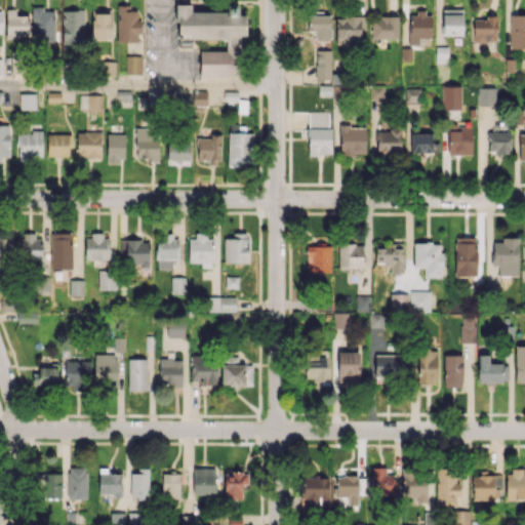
[(117,41),(139,41),(140,19),(137,19),(137,10),(129,10),(129,5),(117,4),(117,41)]
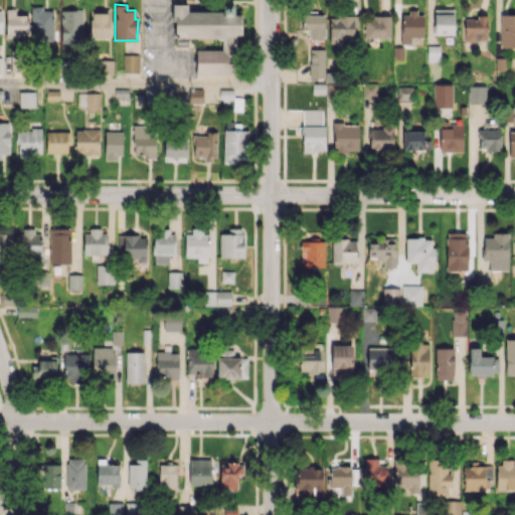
[(174,38),(221,38),(221,49),(195,50),(196,75),(232,74),(232,35),(241,34),(240,14),(233,14),(233,5),(222,5),(222,11),(187,12),(187,4),(174,4),(174,38)]
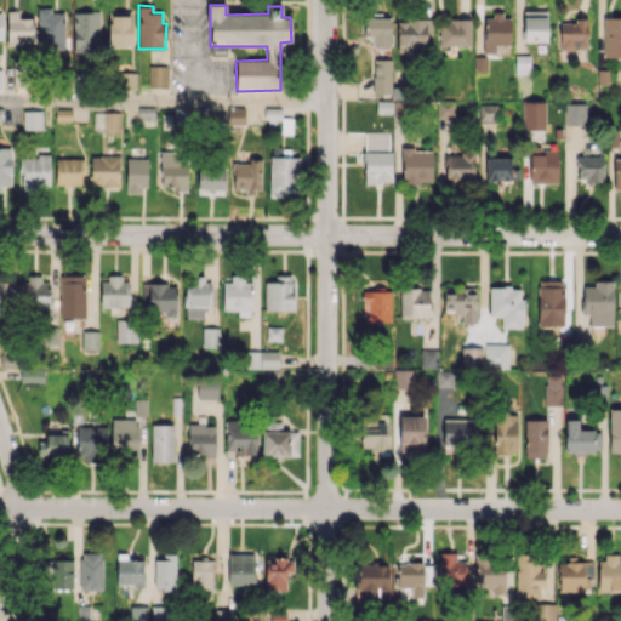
[(52,9),(38,7),(38,50),(64,50),(64,12),(52,12),(52,9)]
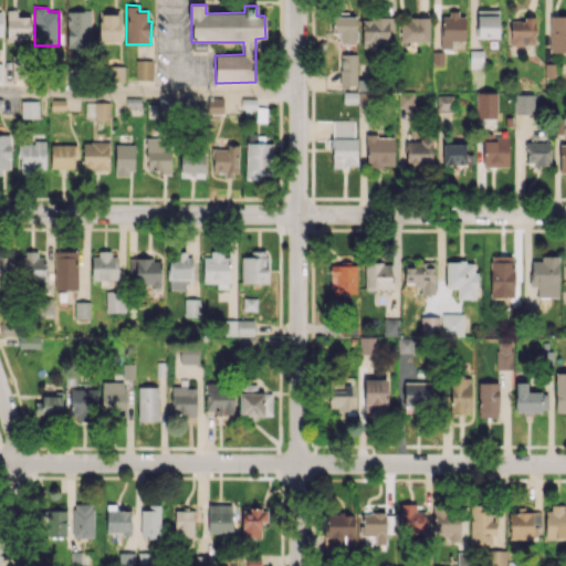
[(499,38),(499,10),(477,9),(477,38),(499,38)]
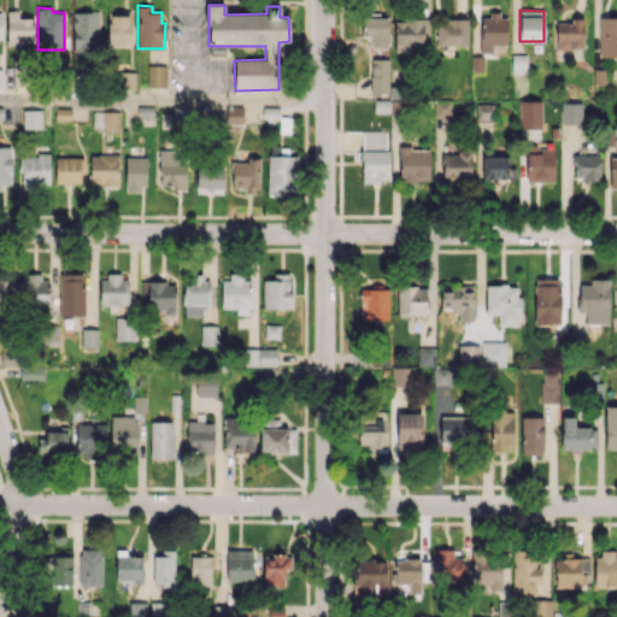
[(34,45),(34,18),(18,17),(18,11),(7,11),(6,43),(34,45)]
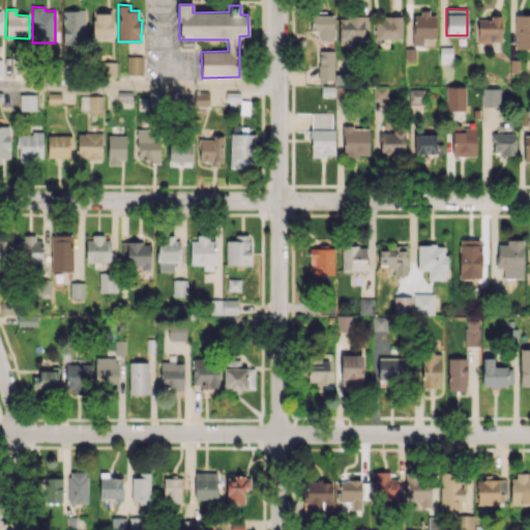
[(63,10),(63,46),(85,45),(85,9),(63,10)]
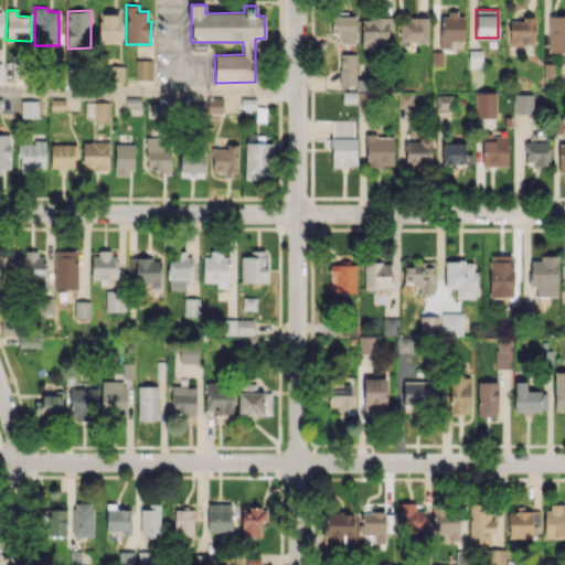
[(98,42),(120,42),(120,10),(99,10),(98,42)]
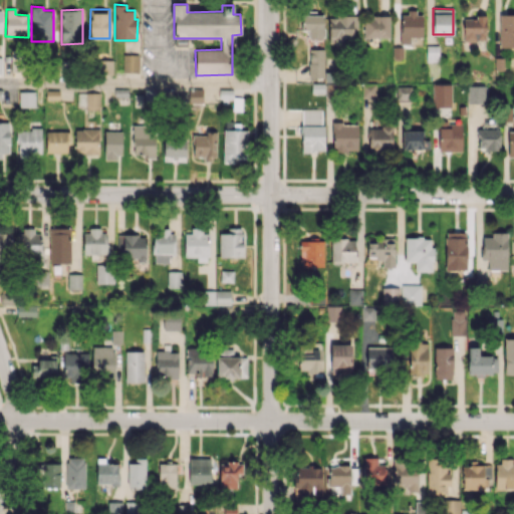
[(422,14),(416,14),(416,11),(400,11),(401,44),(410,43),(410,37),(423,37),(422,14)]
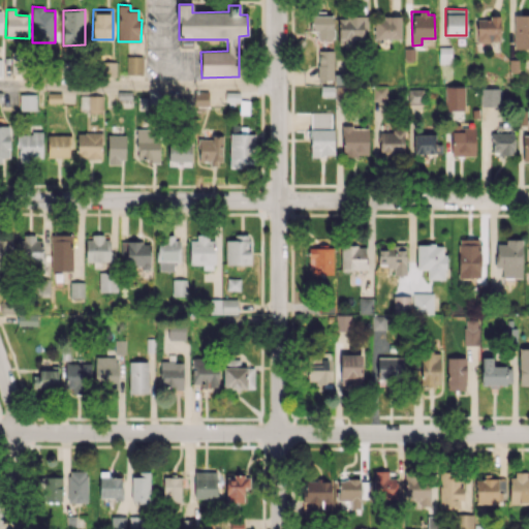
[(515,50),(528,49),(528,14),(514,16),(515,50)]
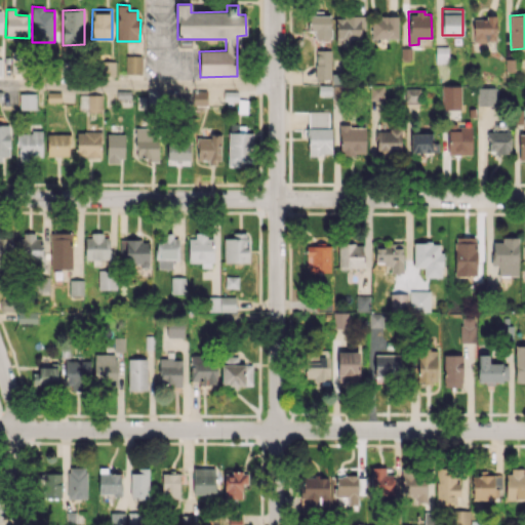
[(330,15),(308,15),(308,31),(314,31),(314,41),(330,40),(330,15)]
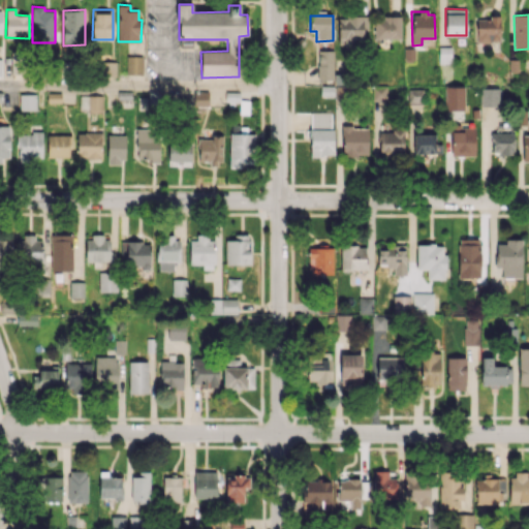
[(374,38),(400,38),(400,16),(382,16),(382,19),(374,19),(374,38)]
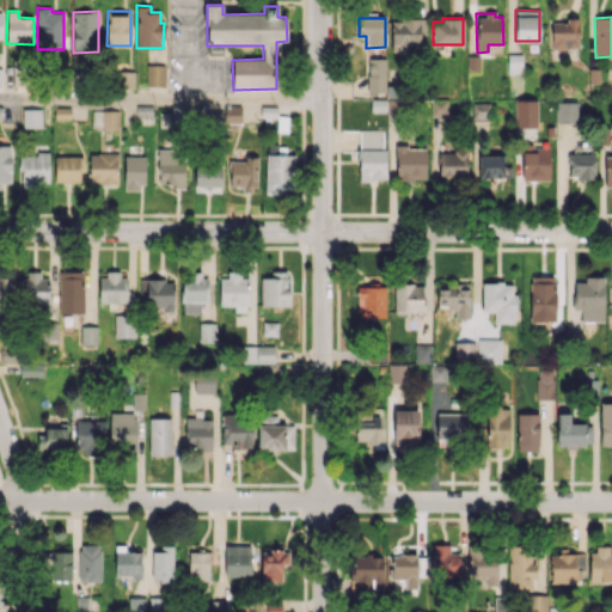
[(392,53),(408,51),(408,46),(423,46),(423,19),(391,20),(392,53)]
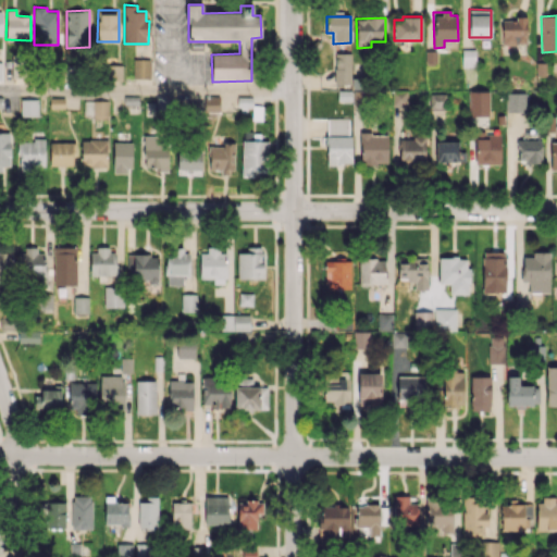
[(502,45),(527,45),(525,17),(500,19),(502,45)]
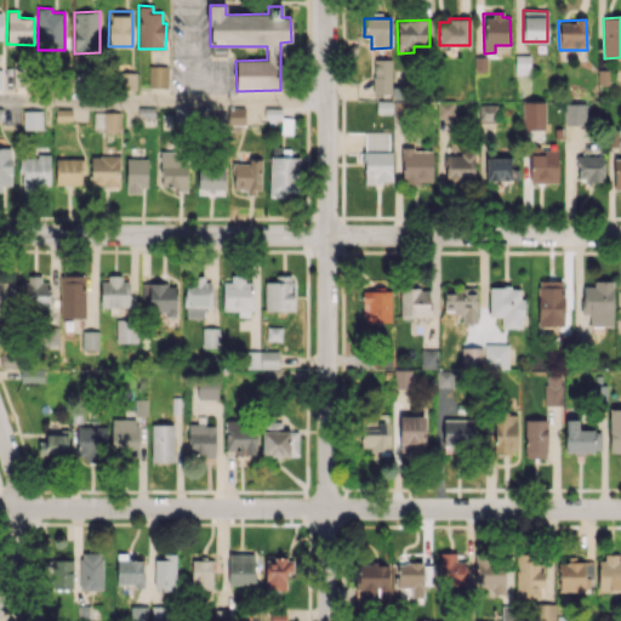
[(514,74),(529,74),(530,55),(516,55),(514,74)]
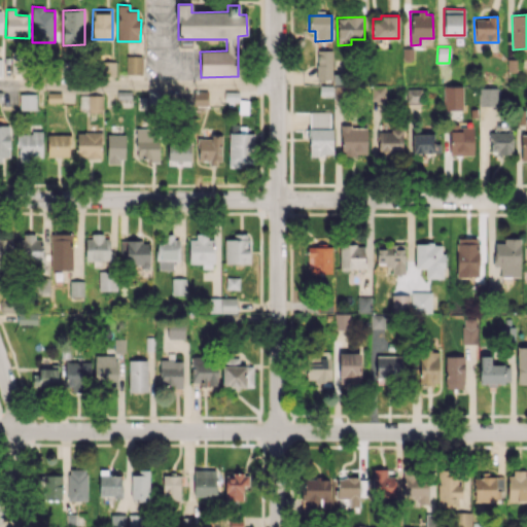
[(332,79),(331,49),(316,49),(317,79),(332,79)]
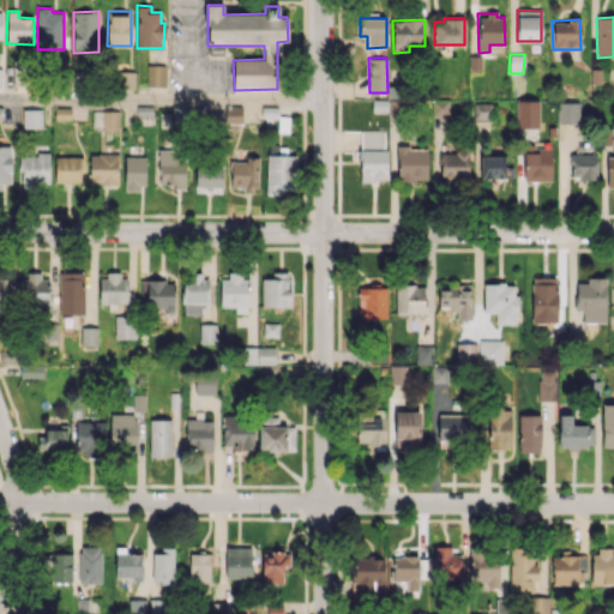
[(166,65),(146,65),(148,85),(166,85),(166,65)]
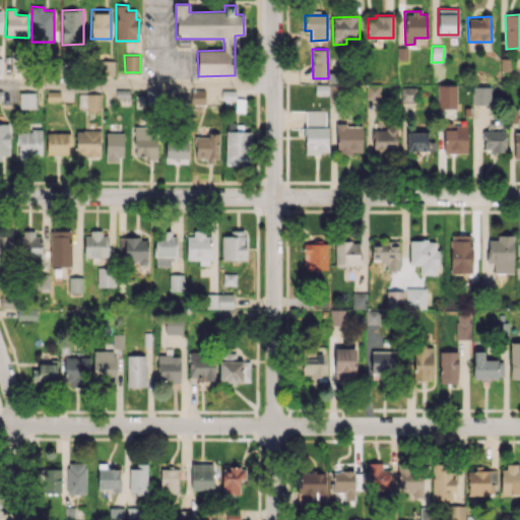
[(114,74),(112,60),(99,62),(101,75),(114,74)]
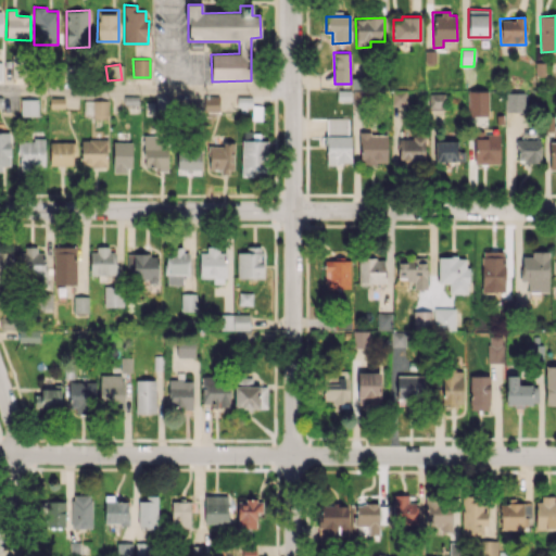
[(406,105),(406,89),(391,89),(391,106),(406,105)]
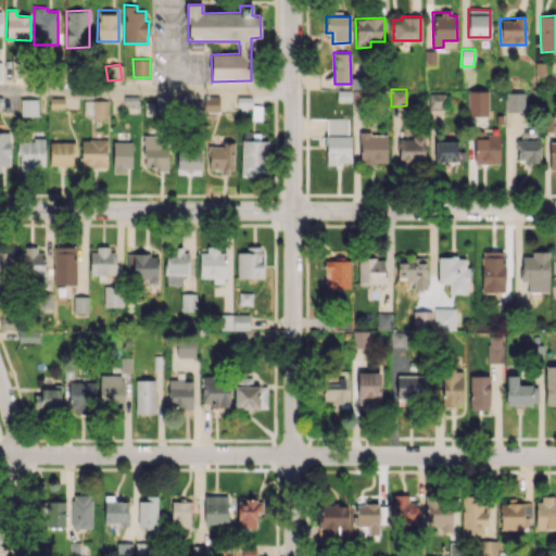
[(468,115),(488,115),(488,90),(468,90),(468,115)]
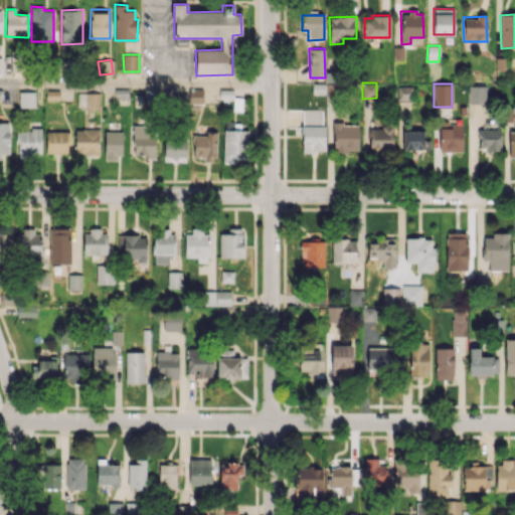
[(486,104),(486,84),(469,84),(468,103),(486,104)]
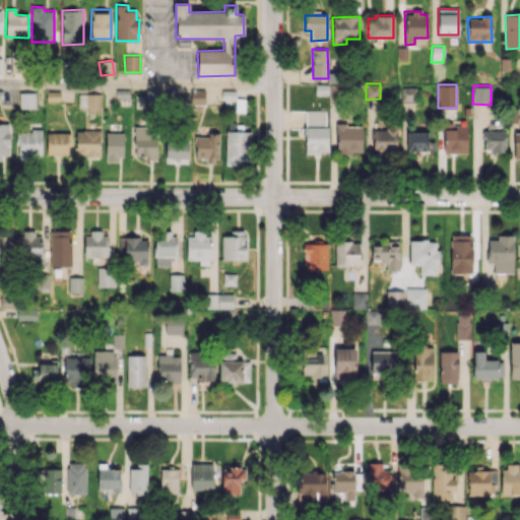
[(414,103),(414,87),(401,87),(401,104),(414,103)]
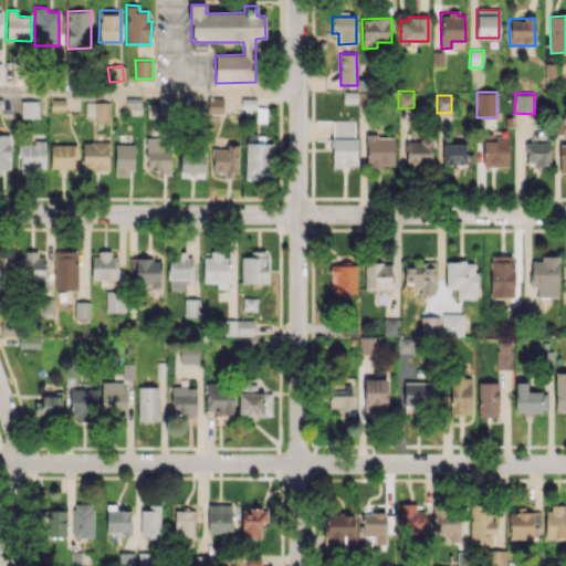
[(222,100),(186,98),(185,114),(209,115),(209,118),(222,118),(222,100)]
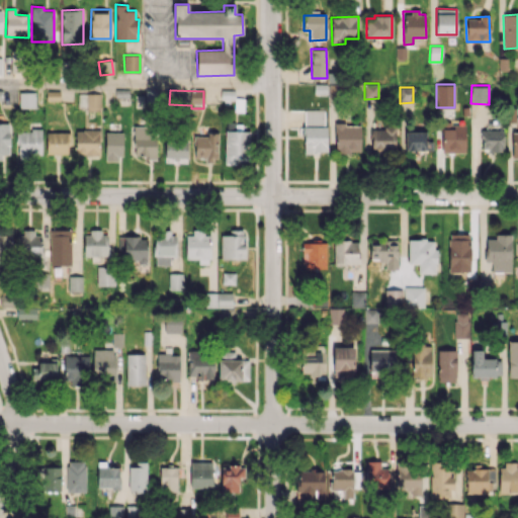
[(18,92),(19,107),(35,107),(34,92),(18,92)]
